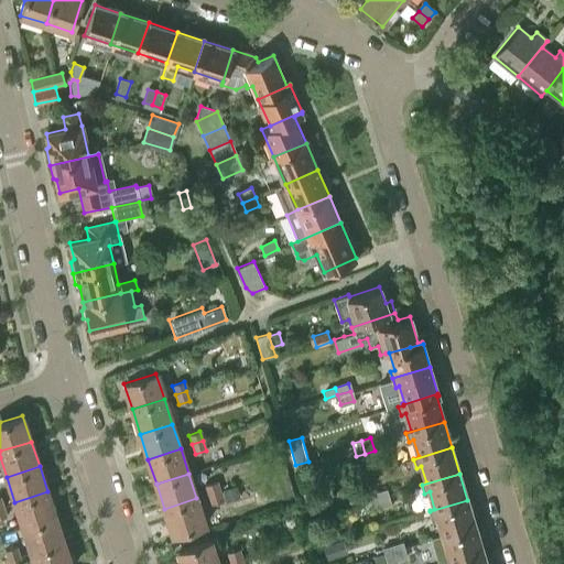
[(205,485),(208,495),(219,491),(216,481),(205,485)]
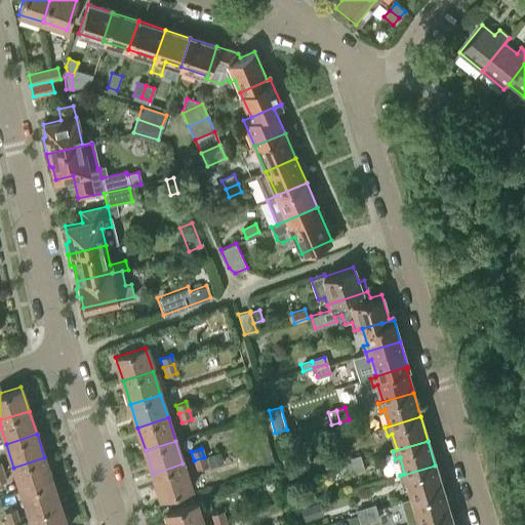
[(218,453),(206,456),(209,467),(221,463),(218,453)]
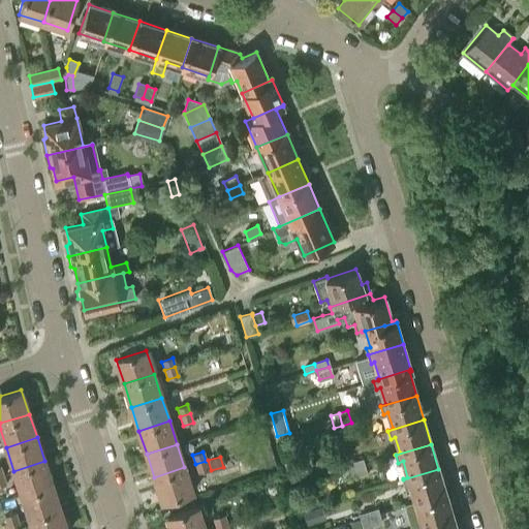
[(356,474),(365,472),(362,460),(353,463),(356,474)]
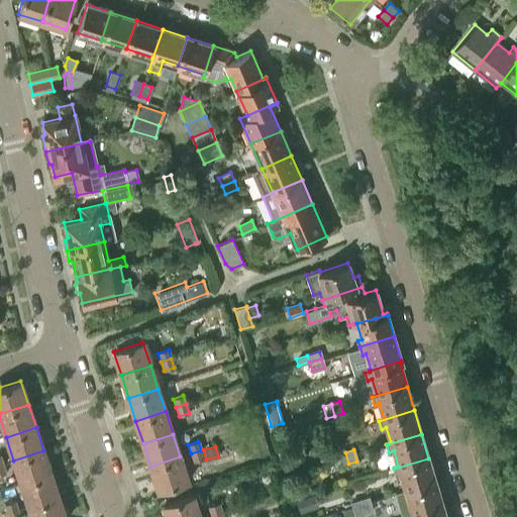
[(50,473),(43,450),(13,460),(21,483),(50,473)]
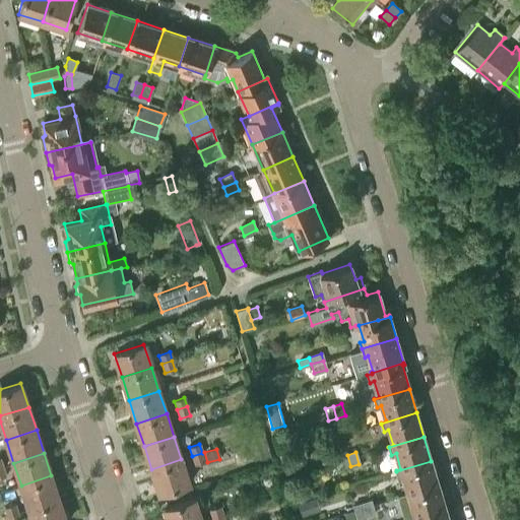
[(205,462),(202,453),(192,456),(195,464),(205,462)]
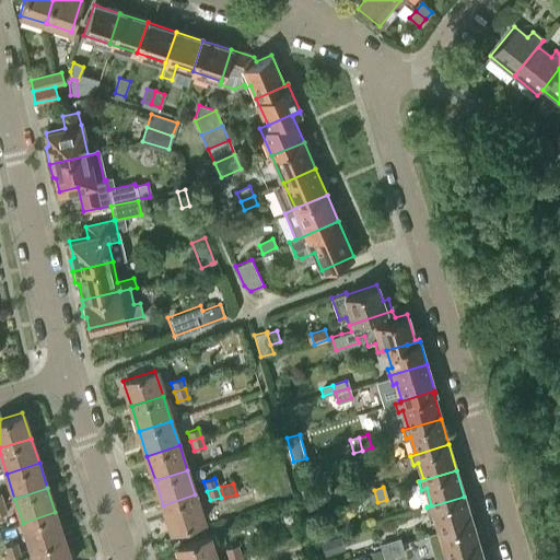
[(365,492),(369,504),(377,502),(374,490),(365,492)]
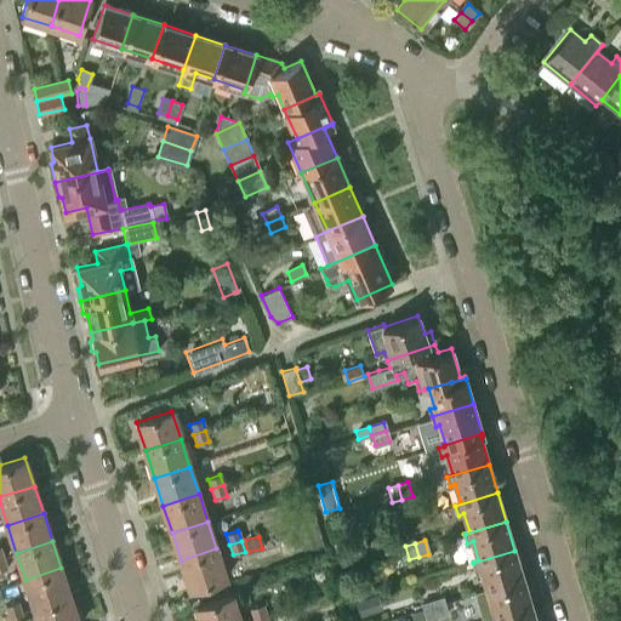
[(226,577),(216,548),(181,560),(191,588),(226,577)]
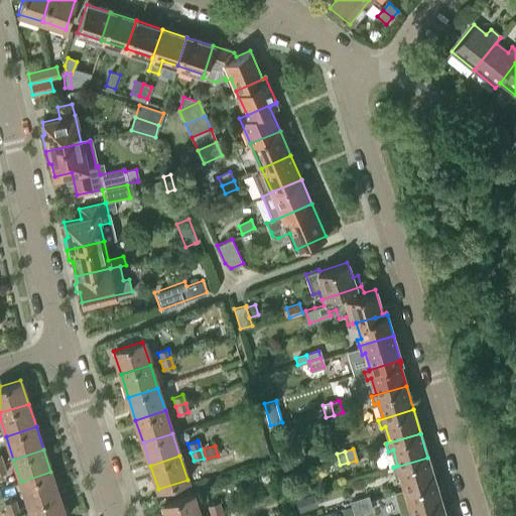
[(399,491),(400,492),(434,481),(427,458),(393,468),(395,476),(400,475),(404,489),(399,491)]
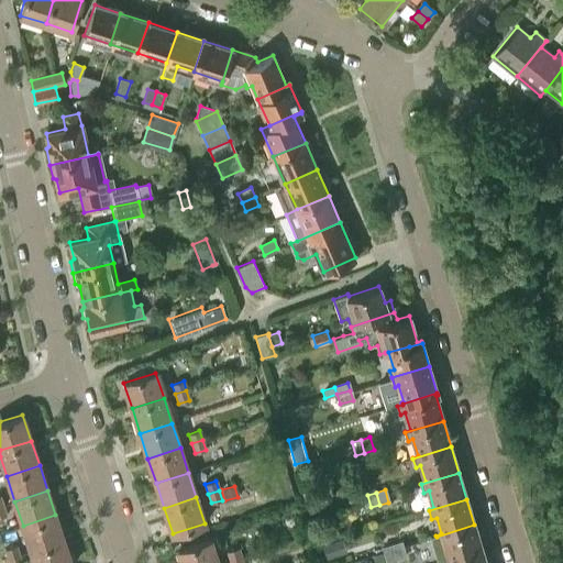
[(64,540),(55,515),(23,526),(31,551),(64,540)]
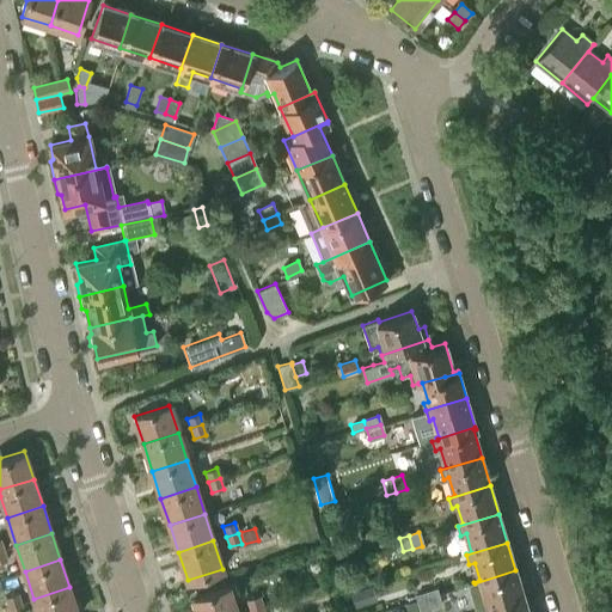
[(353,583),(363,579),(357,569),(348,574),(353,583)]
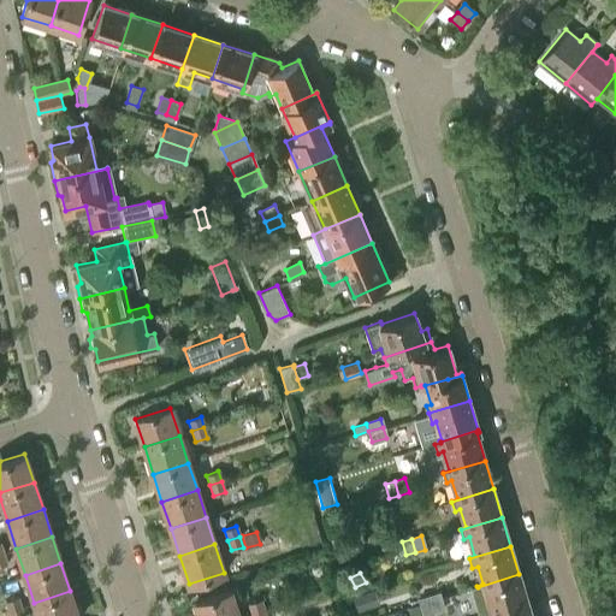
[(528,603),(519,574),(478,587),(480,596),(486,594),(491,612),(486,615),(528,603)]
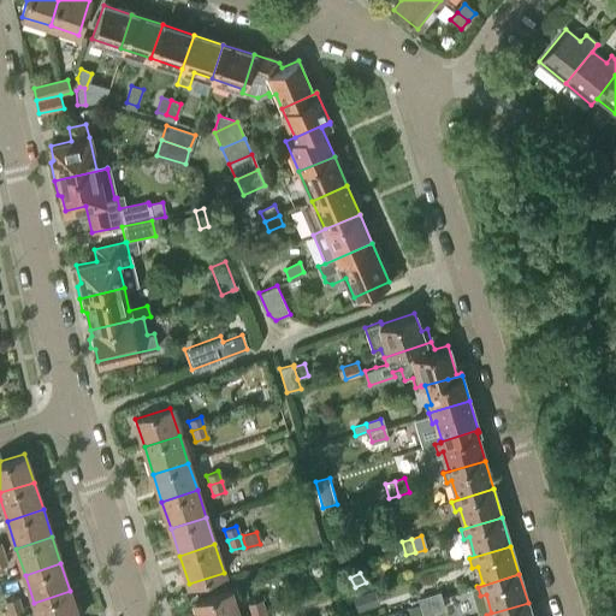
[(377,604),(372,588),(353,594),(357,610),(377,604)]
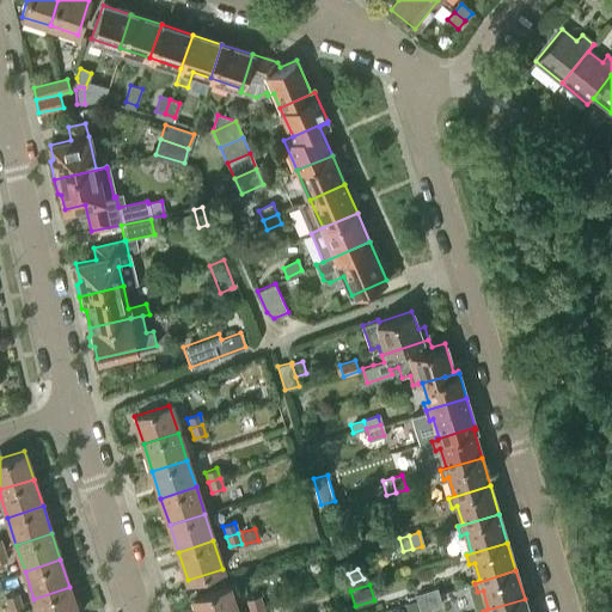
[(193,598),(197,611),(236,611),(228,586),(193,598)]
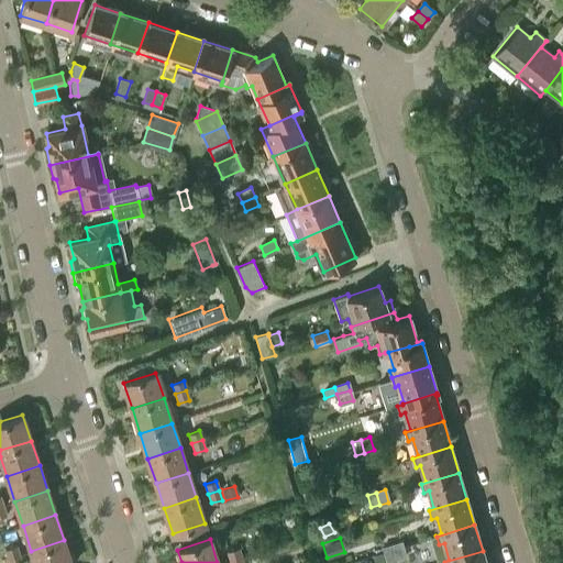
[(70,562),(64,540),(31,551),(34,562),(70,562)]
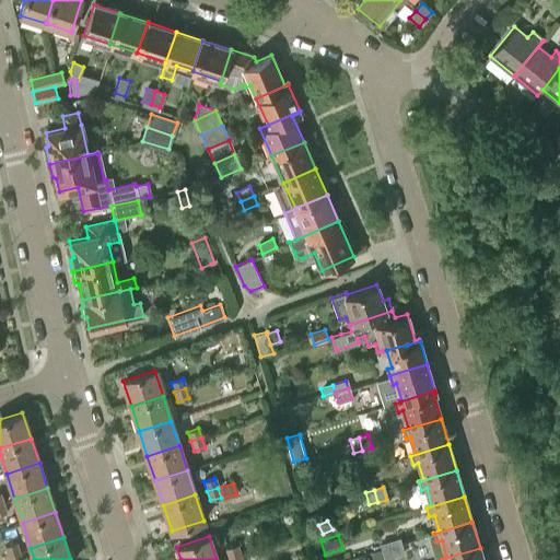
[(394,556),(403,552),(399,539),(389,543),(394,556)]
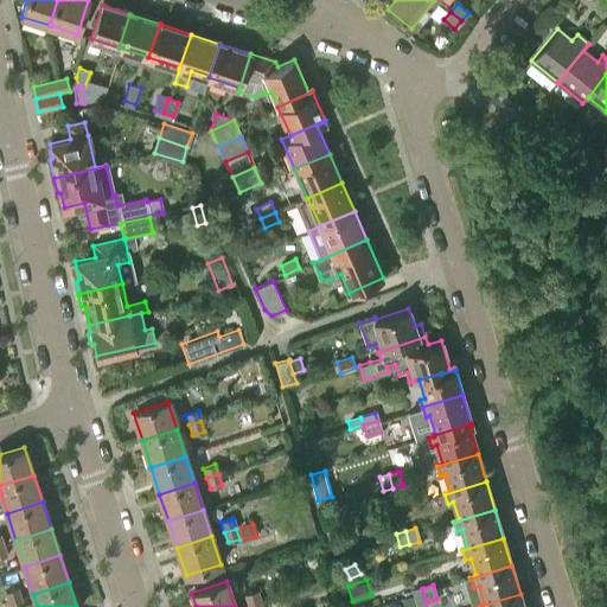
[(5,592),(8,602),(20,598),(17,588),(5,592)]
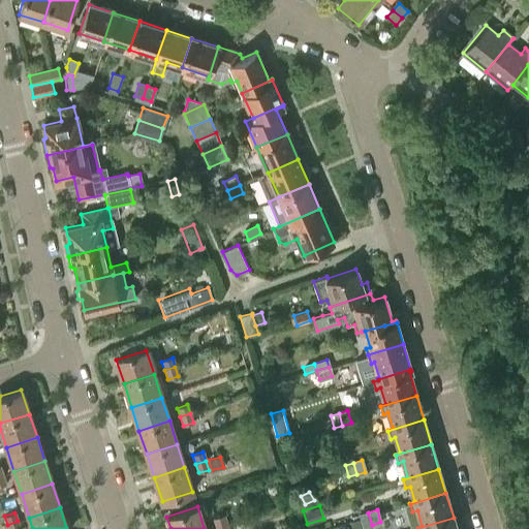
[(368,512),(360,515),(364,527),(372,525),(368,512)]
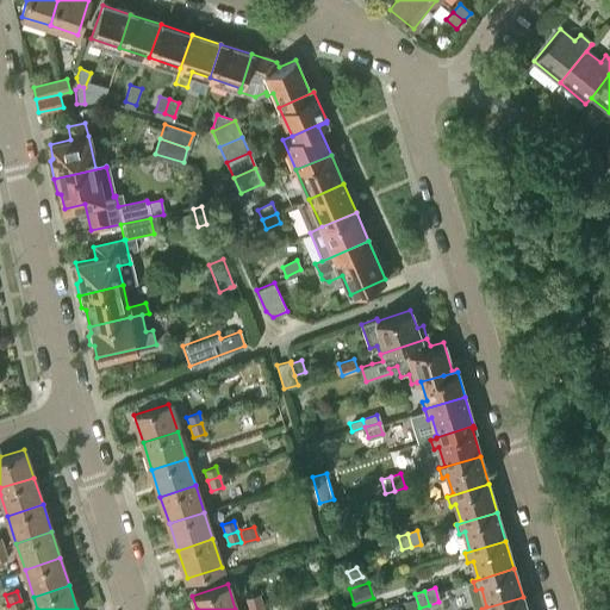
[(244,597),(248,608),(261,604),(257,593),(244,597)]
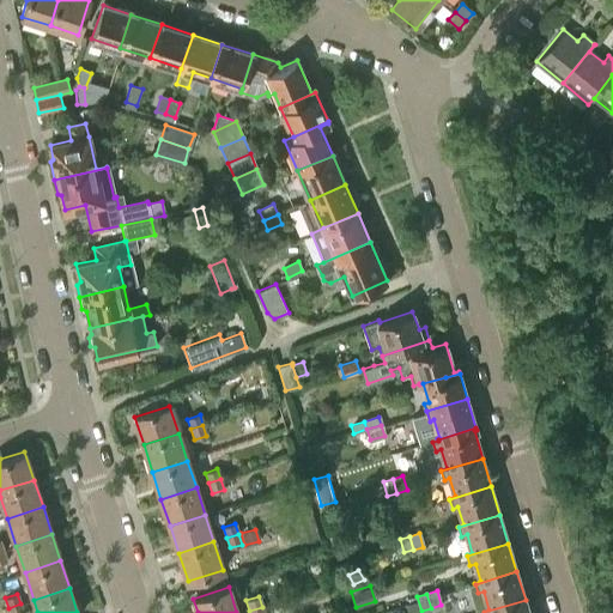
[(528,612),(526,600),(484,612),(528,612)]
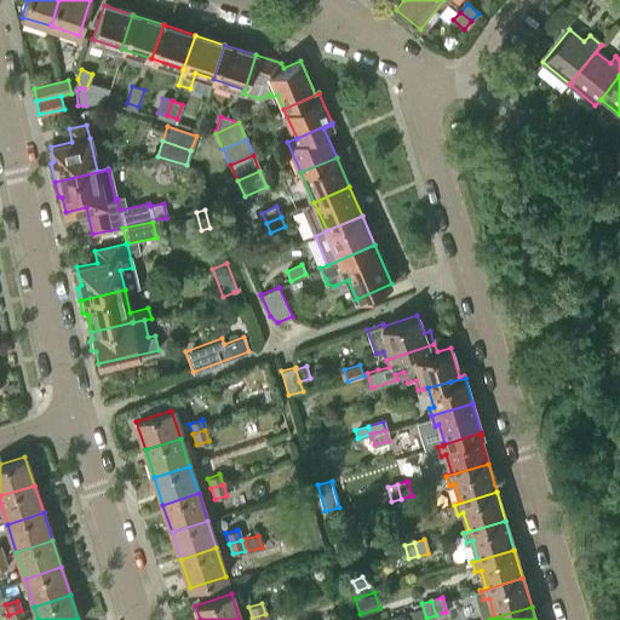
All buildings are outlined.
